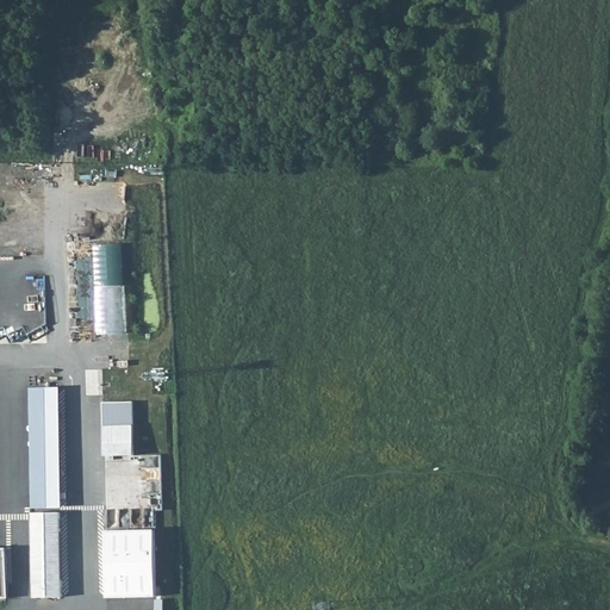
[(169,151),(179,151),(179,141),(169,141),(169,151)]
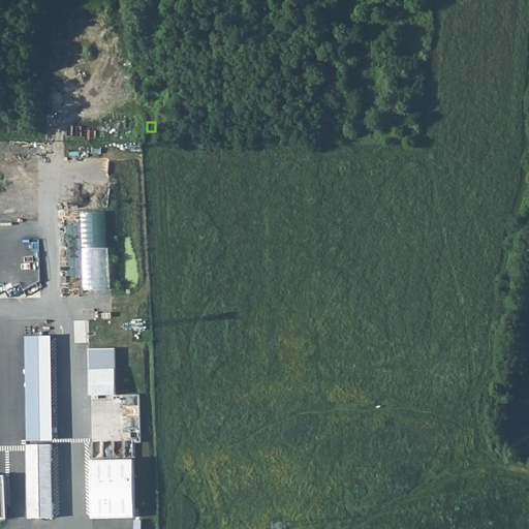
[(113,288),(111,212),(81,213),(83,289),(113,288)]
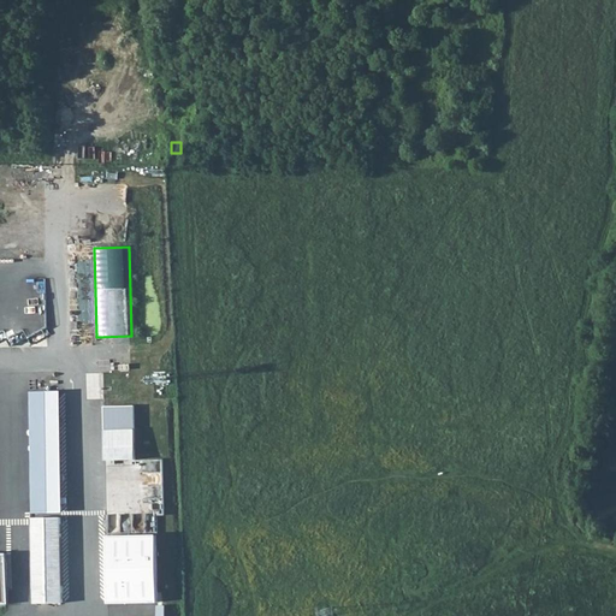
[(28,392),(30,514),(60,514),(59,391),(28,392)]
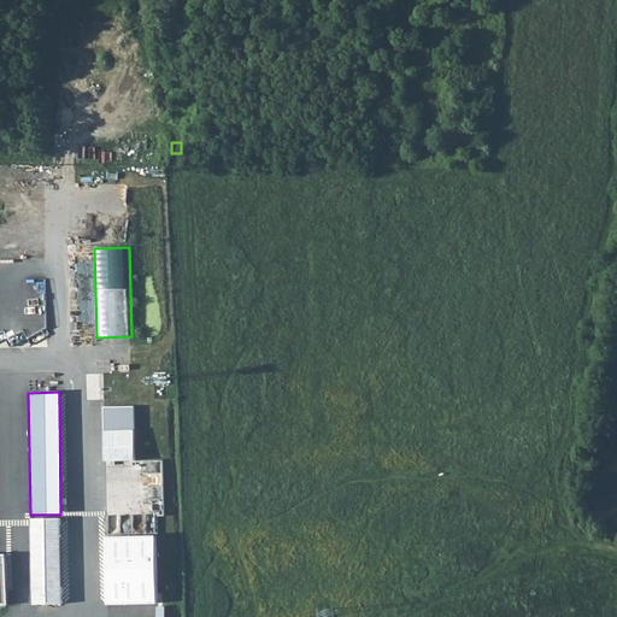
[(103,407),(103,462),(105,462),(135,460),(134,406),(103,407)]
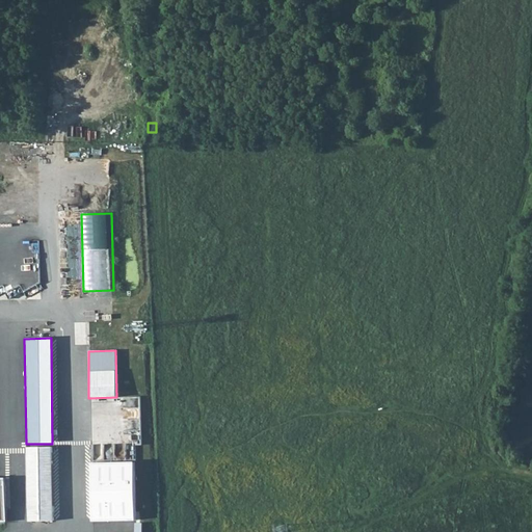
[(116,397),(90,398),(91,445),(141,444),(140,397),(116,397)]
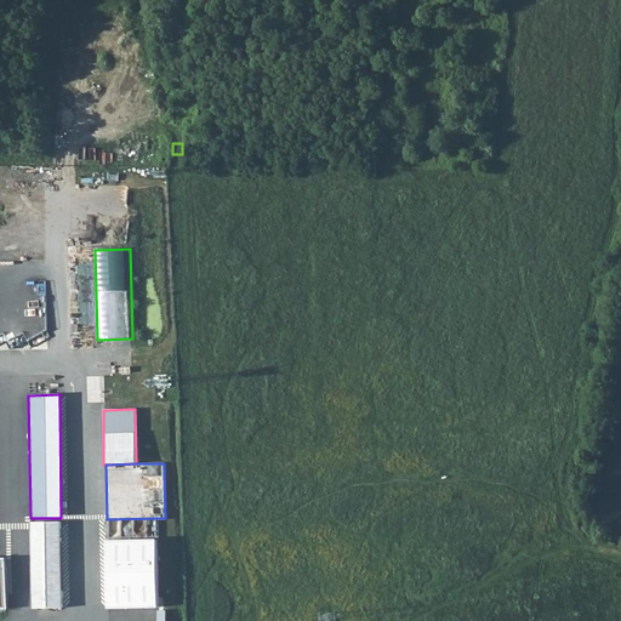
[(63,591),(56,591),(56,542),(62,542),(61,522),(33,523),(35,609),(63,609),(63,591)]
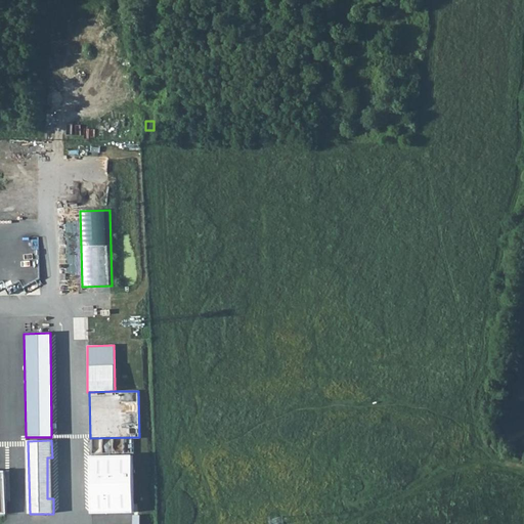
[(91,455),(92,513),(134,513),(133,455),(91,455)]
